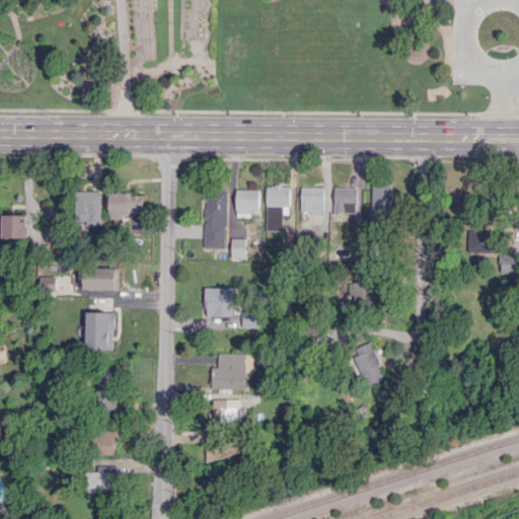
[(392,183),(371,182),(370,219),(391,219),(392,183)]
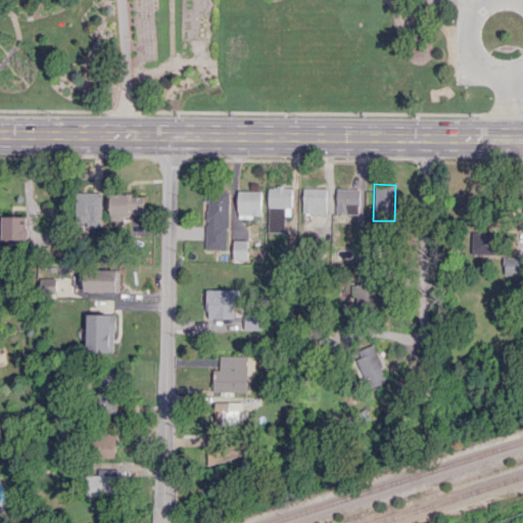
[(268,232),(285,232),(285,214),(292,214),(292,187),(269,186),(268,232)]
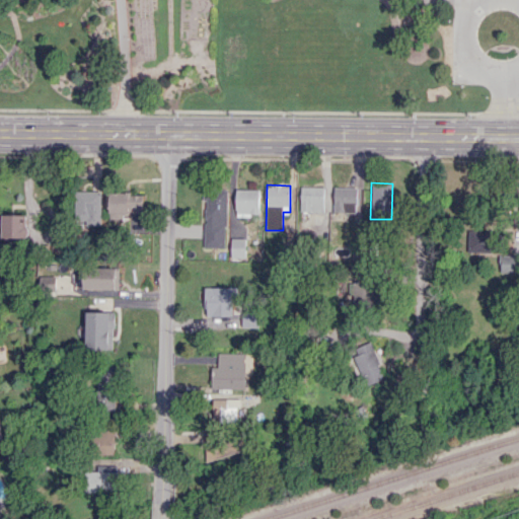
[(323,212),(324,187),(301,186),(300,211),(323,212)]
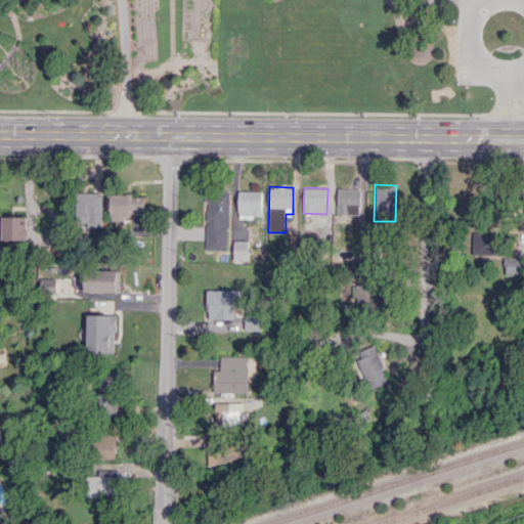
[(360,214),(360,188),(337,188),(337,214),(360,214)]
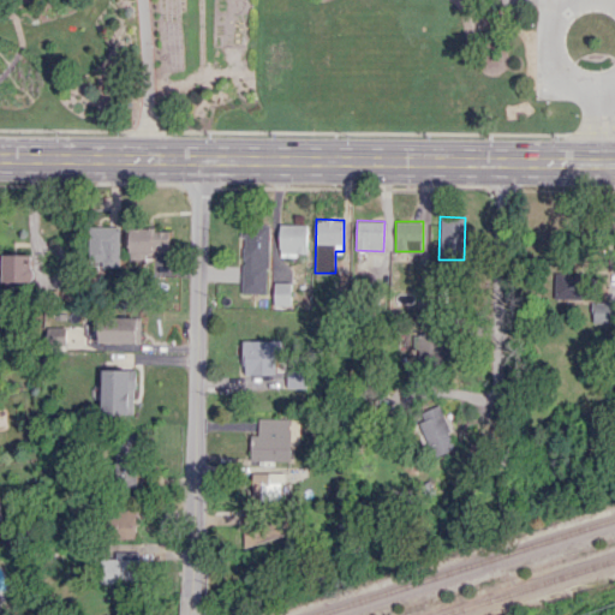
[(242,293),(268,293),(269,225),(243,224),(242,293)]
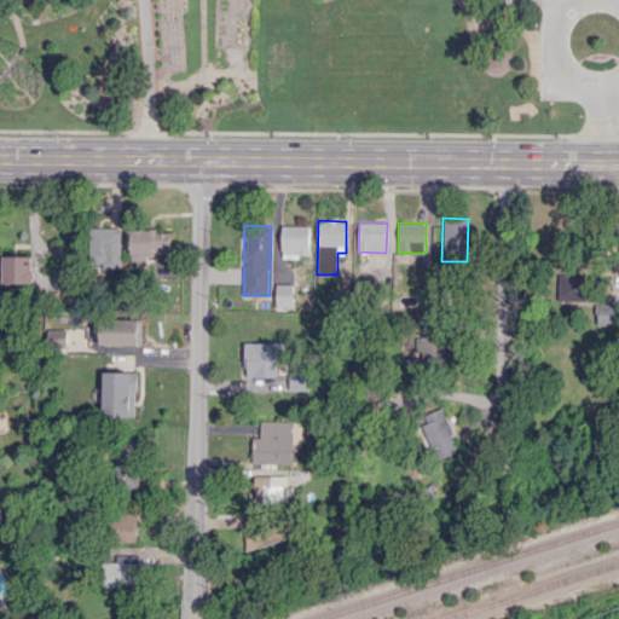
[(310,226),(282,226),(282,256),(310,256),(310,226)]
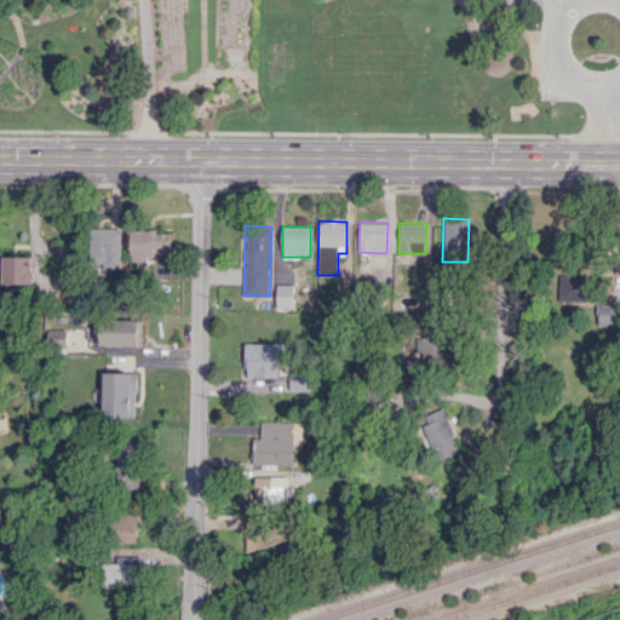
[(121,268),(121,228),(90,228),(91,268),(121,268)]
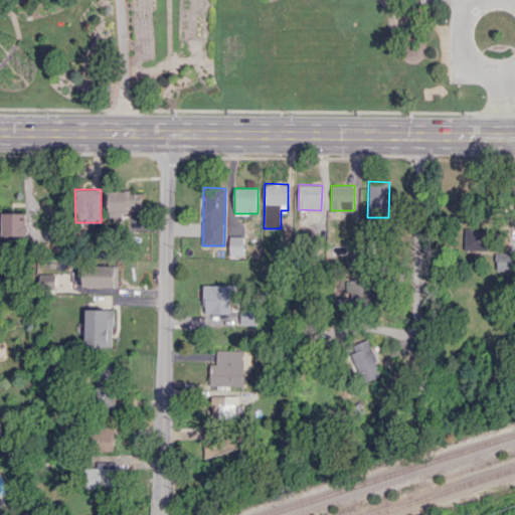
[(109,191),(110,217),(122,217),(122,211),(143,211),(143,191),(109,191)]
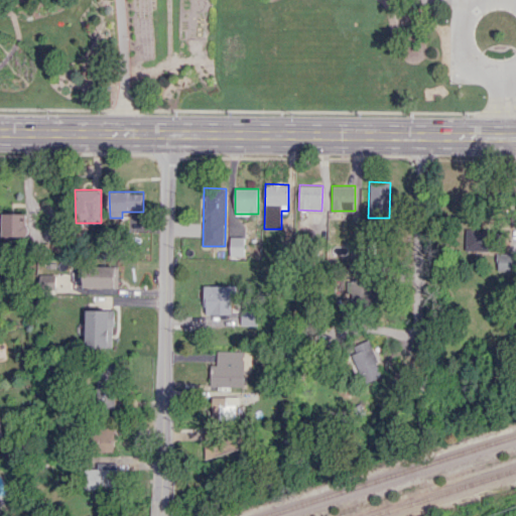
[(2,236),(27,237),(27,214),(2,213),(2,236)]
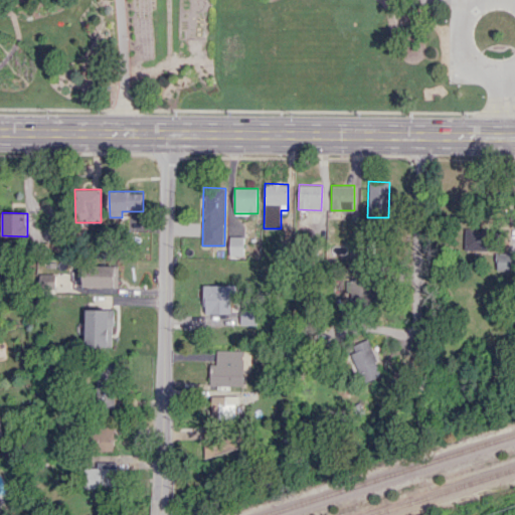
[(491,250),(491,228),(465,228),(465,250),(491,250)]
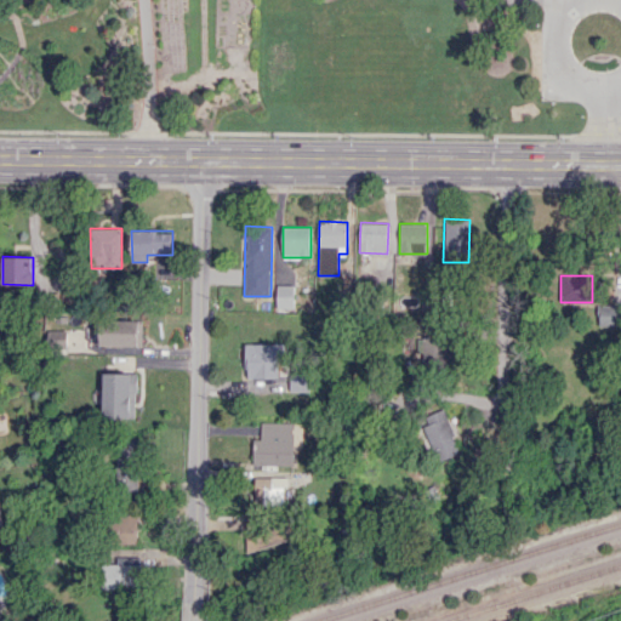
[(295,285),(277,284),(277,308),(295,308),(295,285)]
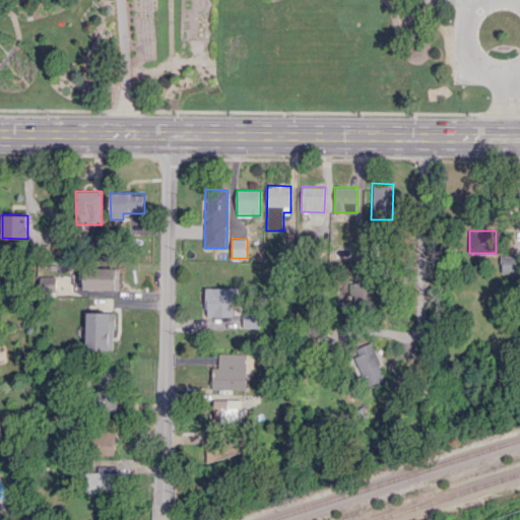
[(502,273),(519,272),(519,256),(502,257),(502,273)]
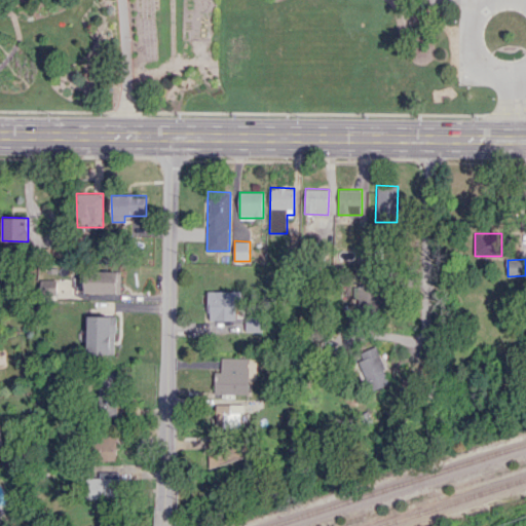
[(40,295),(57,295),(57,279),(41,279),(40,295)]
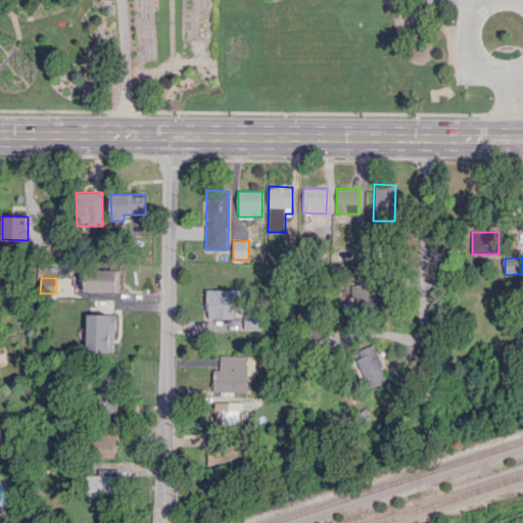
[(378,308),(377,282),(348,282),(349,310),(378,308)]
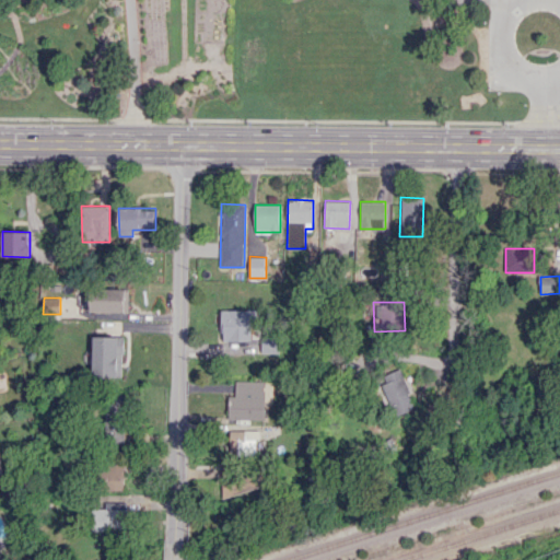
[(222,310),(222,341),(253,340),(253,310),(222,310)]
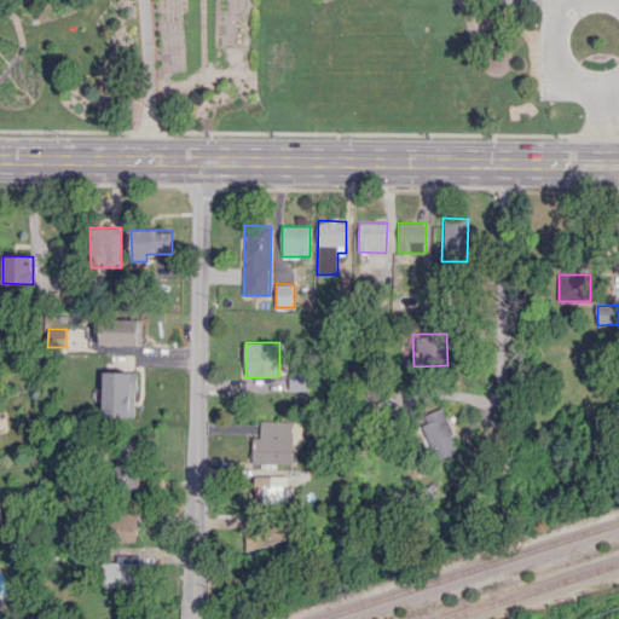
[(136,417),(137,371),(104,371),(103,416),(136,417)]
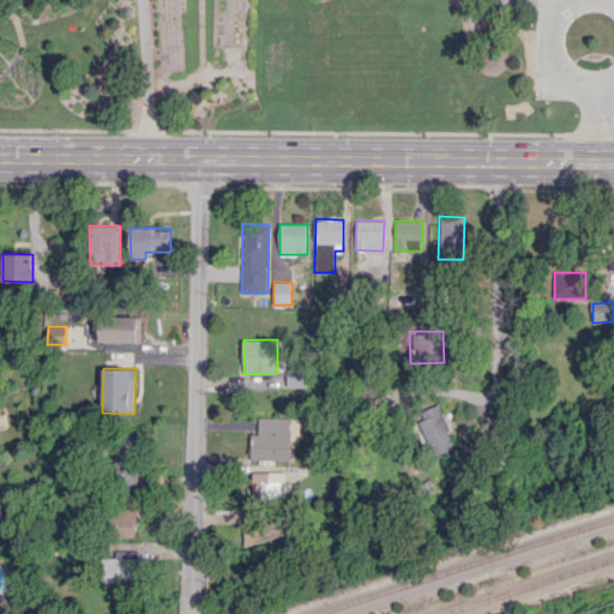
[(456,447),(439,403),(420,411),(423,420),(417,422),(431,457),(456,447)]
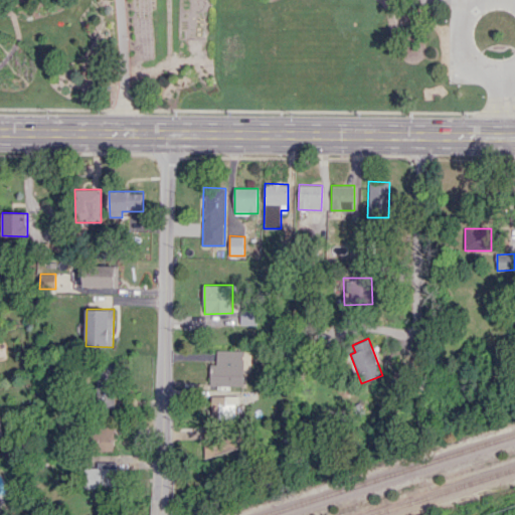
[(242,350),(216,350),(215,364),(210,364),(210,385),(242,386),(242,350)]
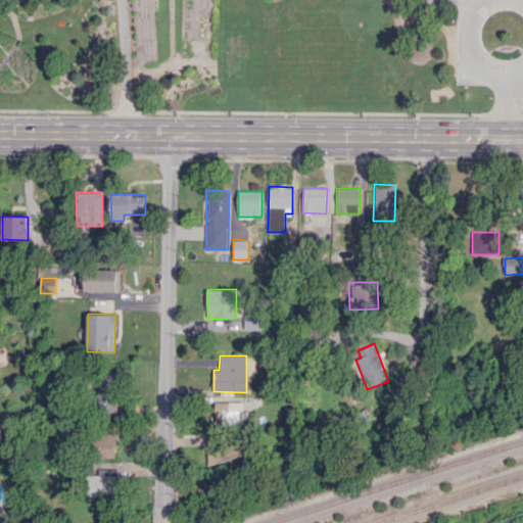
[(119,414),(116,369),(97,370),(99,415),(119,414)]
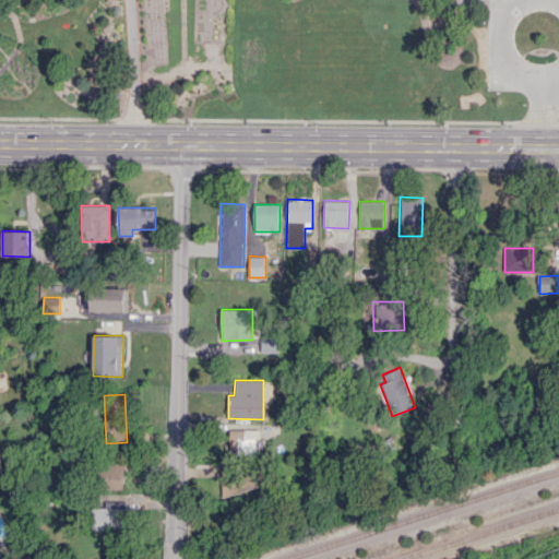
[(229,429),(229,455),(261,454),(260,429),(229,429)]
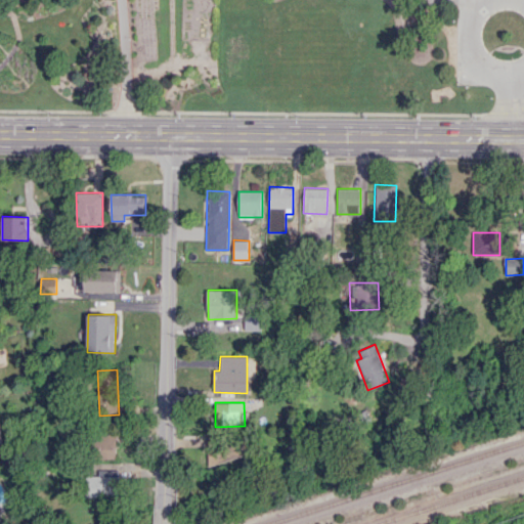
[(117,434),(97,433),(96,456),(116,457),(117,434)]
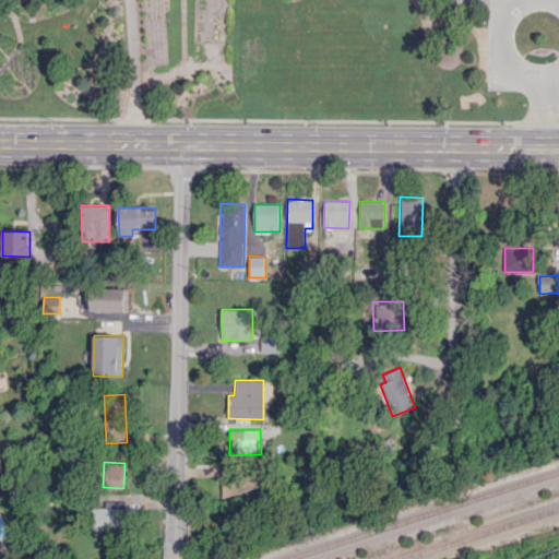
[(104,508),(91,507),(90,530),(126,530),(126,501),(104,500),(104,508)]
